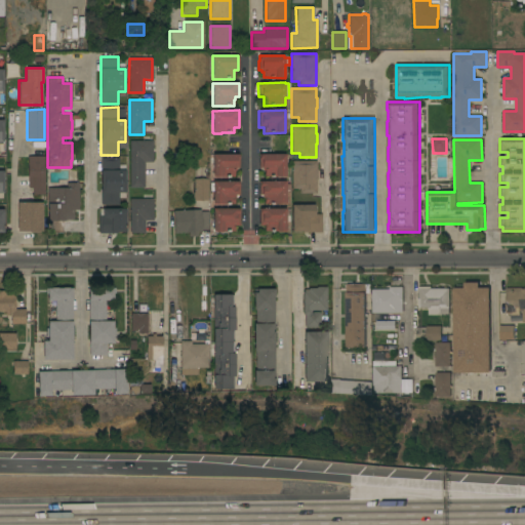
[(144,188),(129,188),(129,140),(152,140),(152,162),(144,162),(144,188)]
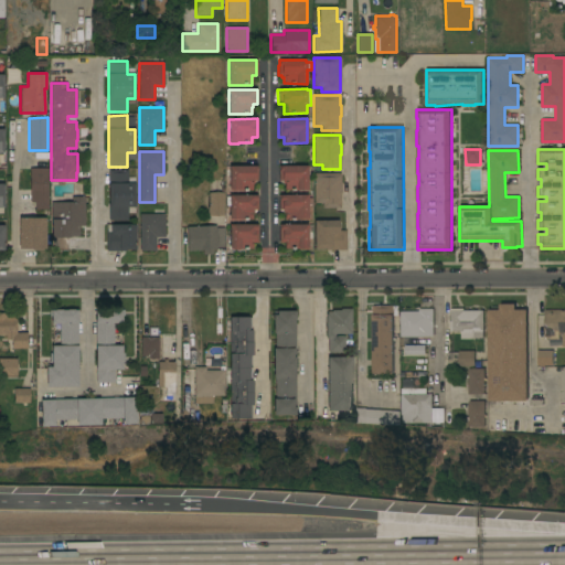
[(307,166),(307,190),(284,190),(284,184),(283,184),(283,181),(278,181),(278,171),(279,171),(279,166),(307,166)]
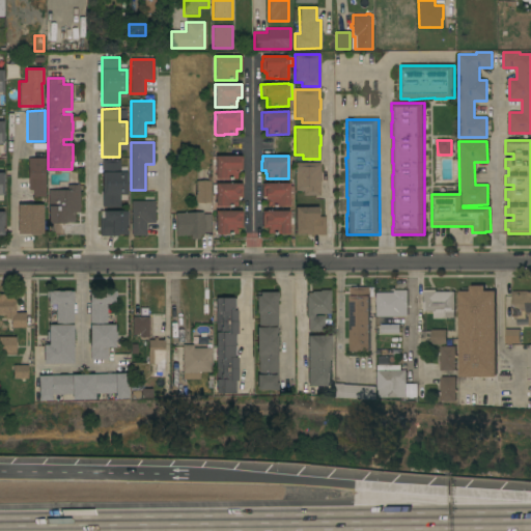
[(215,157),(242,157),(242,170),(239,170),(239,173),(236,173),(236,179),(215,178),(215,157)]
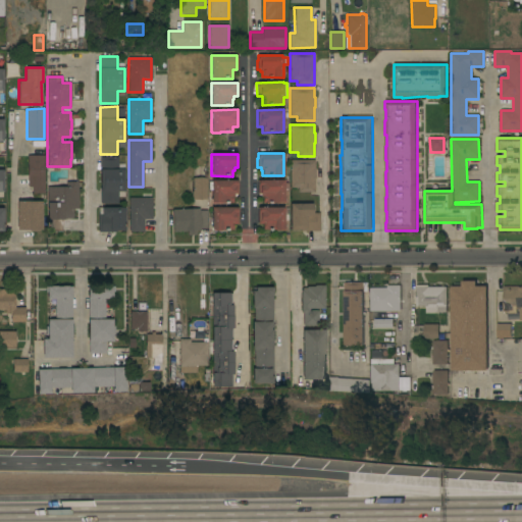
[(44,194),(33,194),(32,187),(28,187),(27,156),(43,156),(44,194)]
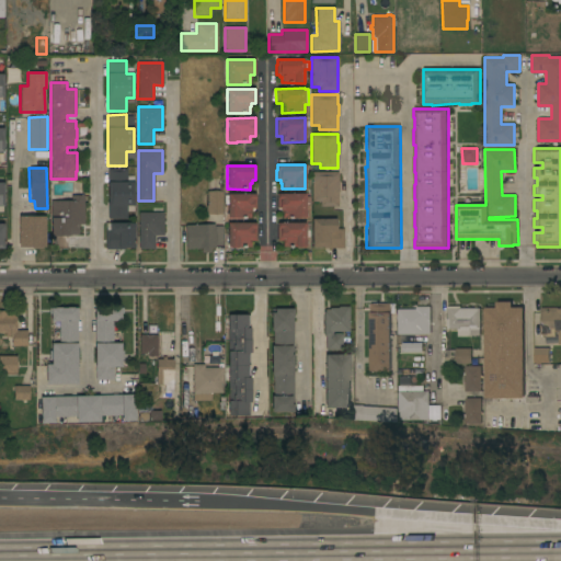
[(134,206),(126,206),(126,219),(107,219),(107,169),(126,169),(126,182),(134,182),(134,206)]
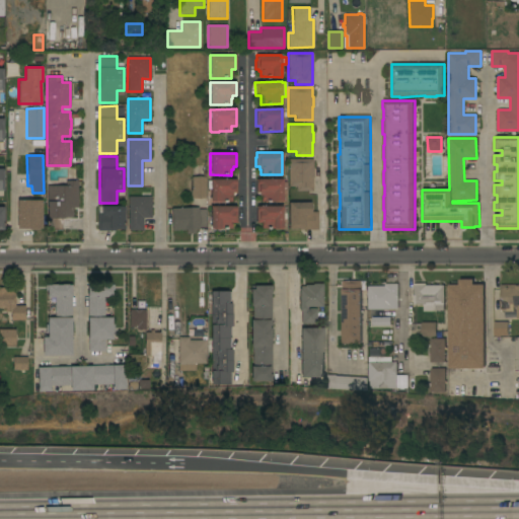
[(312,159),(312,167),(313,167),(313,177),(312,177),(312,191),(295,192),(295,187),(288,187),(288,159),(312,159)]
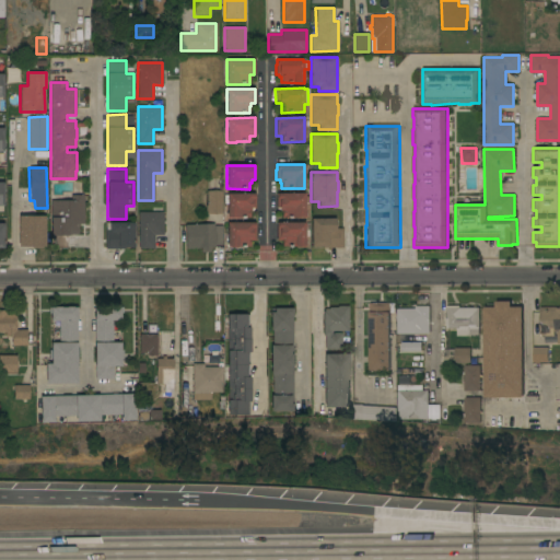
[(221,213),(205,214),(205,205),(207,205),(206,191),(207,191),(207,178),(221,178),(221,213)]
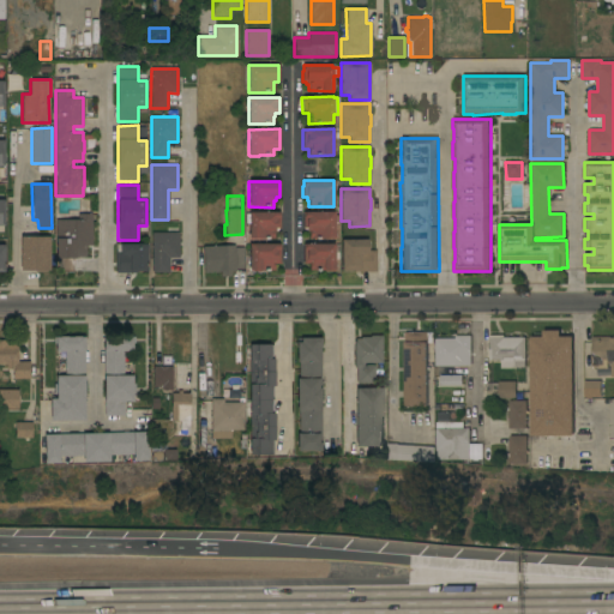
[(333,211),(333,239),(308,239),(308,232),(307,232),(307,228),(302,228),(302,218),(304,218),(304,212),(333,211)]
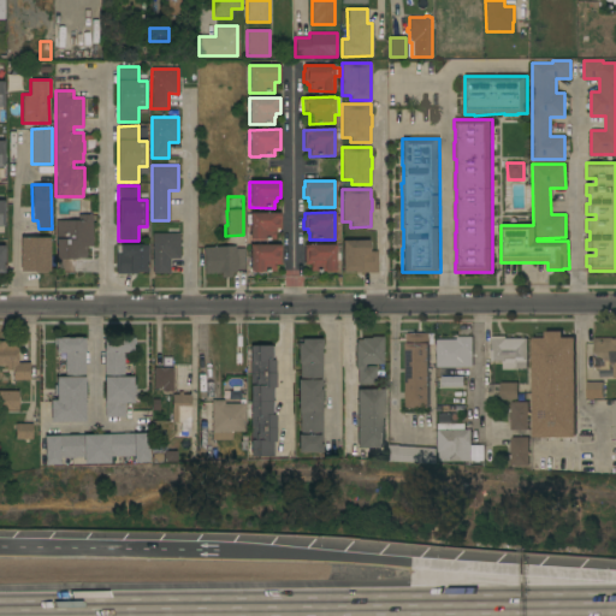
[(280,213),(280,229),(277,229),(277,232),(274,232),(274,240),(249,240),(249,213),(280,213)]
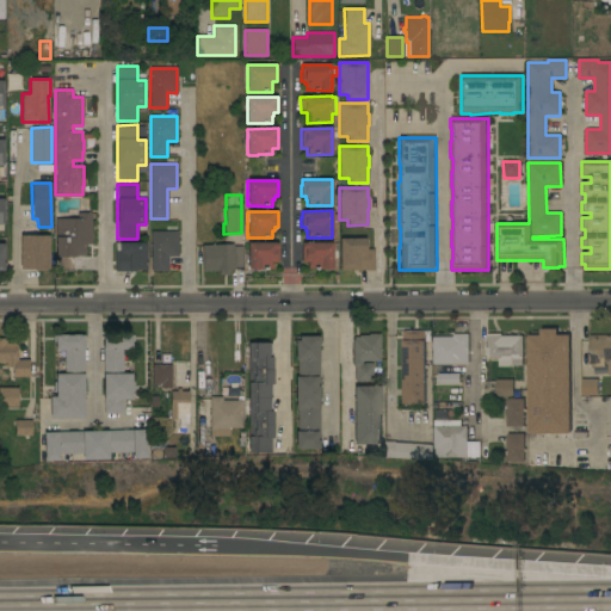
[(91,245),(85,245),(85,255),(74,255),(74,258),(73,258),(73,270),(57,271),(57,258),(55,258),(55,220),(78,220),(78,213),(91,213),(91,245)]
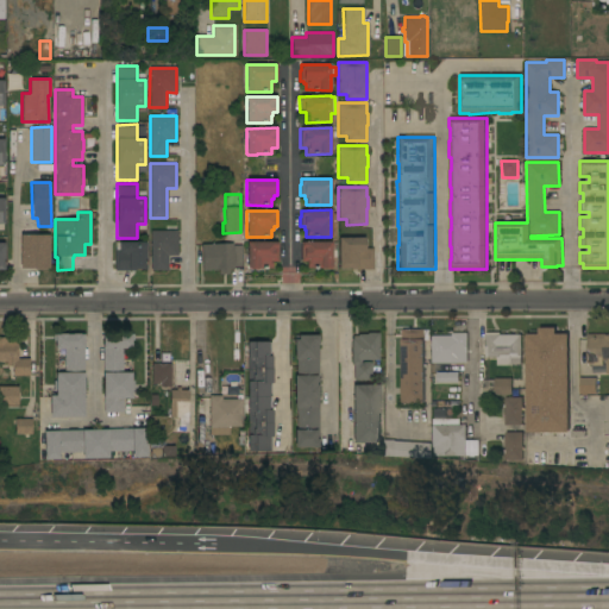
[(177,231),(177,256),(167,256),(168,270),(150,270),(150,231),(177,231)]
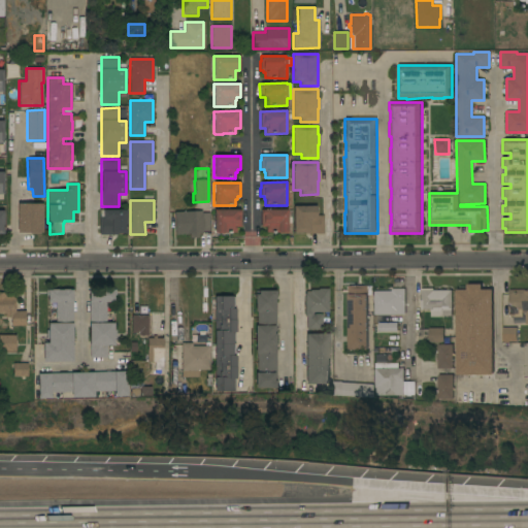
[(42,203),(42,233),(18,233),(17,203),(42,203)]
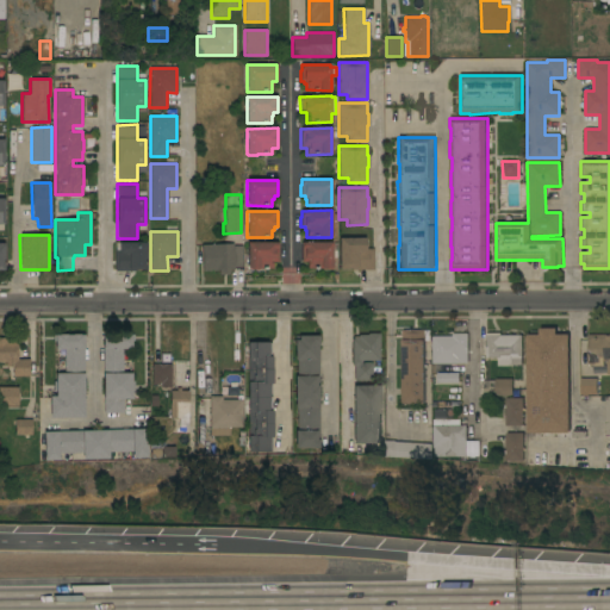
[(366,238),(366,249),(373,249),(373,271),(350,271),(350,268),(338,268),(338,238),(366,238)]
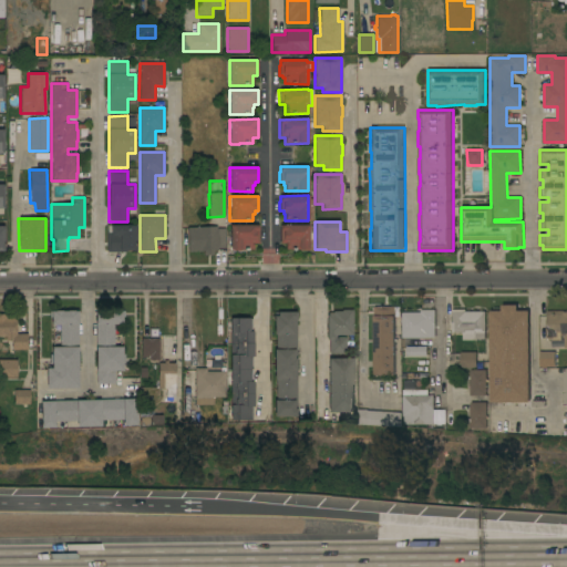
[(308,225),(309,249),(286,249),(286,244),(279,244),(279,233),(280,233),(280,225),(308,225)]
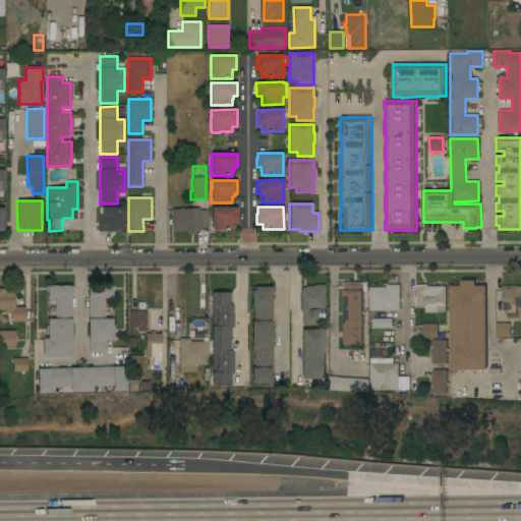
[(124,208),(124,230),(115,230),(115,232),(98,232),(98,214),(101,214),(101,208),(124,208)]
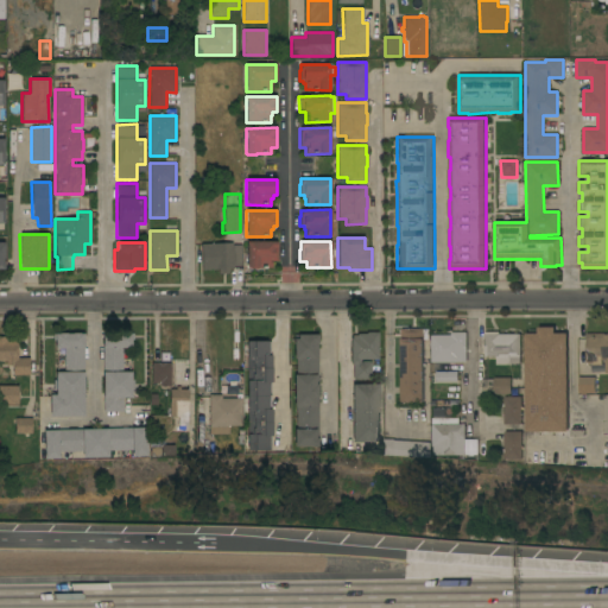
[(277,242),(277,261),(271,261),(271,268),(246,268),(246,242),(277,242)]
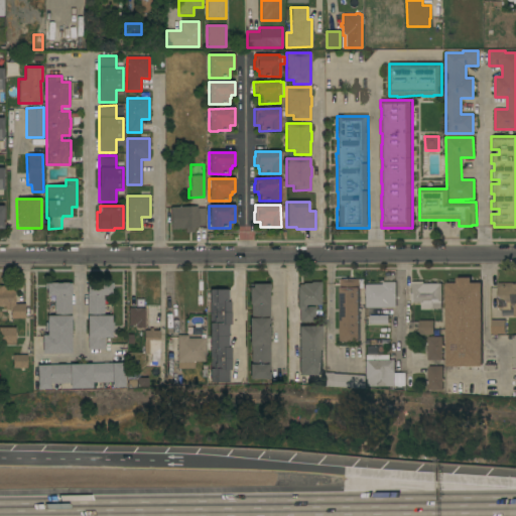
[(197,207),(197,209),(205,208),(205,226),(198,226),(198,228),(194,228),(194,233),(185,233),(184,229),(171,229),(170,208),(197,207)]
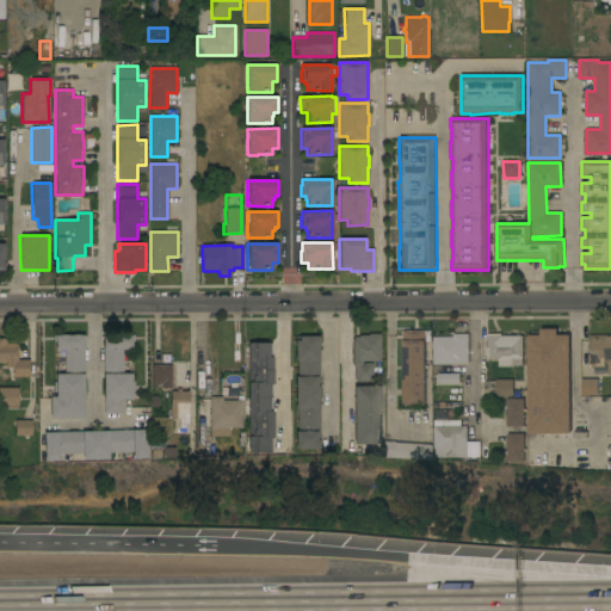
[(572,434),(529,434),(529,335),(541,335),(541,329),(559,329),(559,335),(571,335),(572,434)]
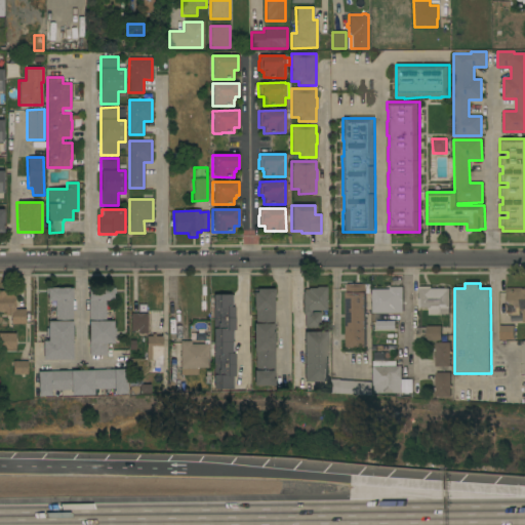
[(347,284),(366,284),(370,284),(370,293),(366,293),(366,348),(347,348),(347,284)]
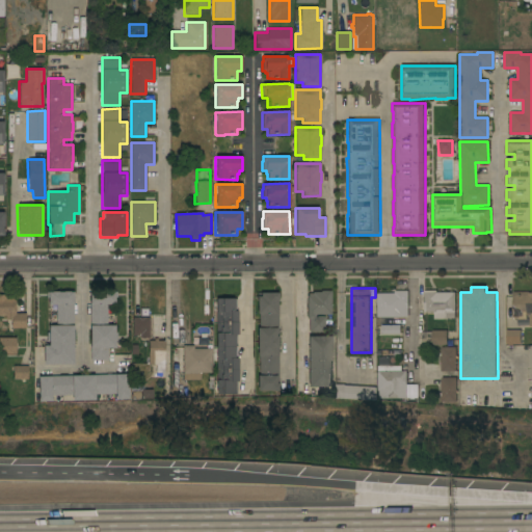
[(330,315),(314,315),(314,316),(324,316),(324,331),(308,331),(309,319),(306,319),(307,295),(308,295),(308,293),(312,293),(312,292),(320,292),(320,291),(330,291),(330,315)]
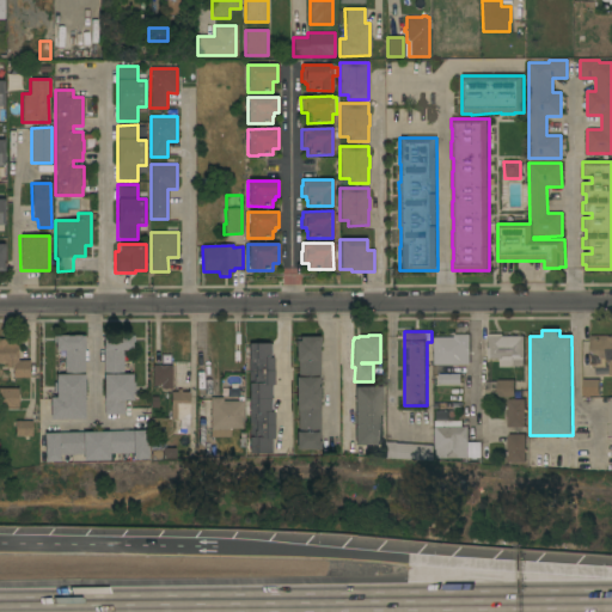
[(454,337),(454,335),(470,335),(470,352),(465,352),(465,365),(435,365),(435,337),(454,337)]
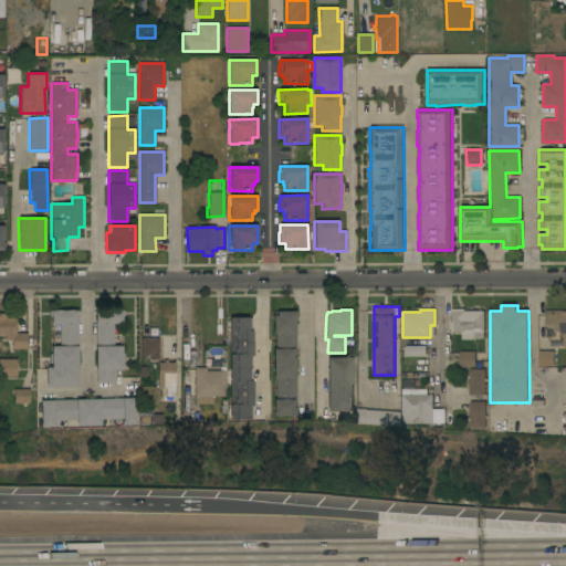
[(452,310),(465,310),(465,312),(484,311),(485,338),(475,338),(475,339),(462,339),(462,332),(452,333),(452,310)]
